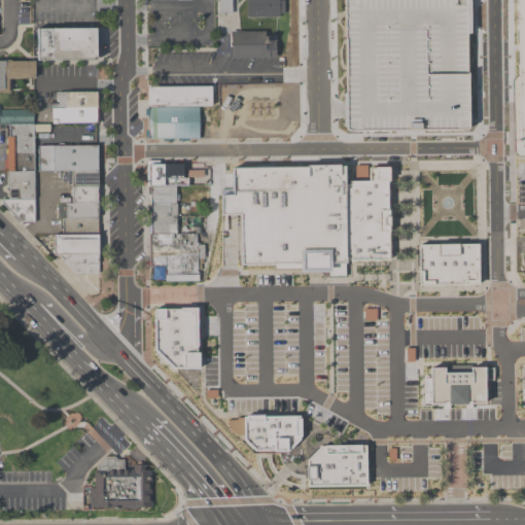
[(248,0),(248,15),(285,15),(285,0),(248,0)]
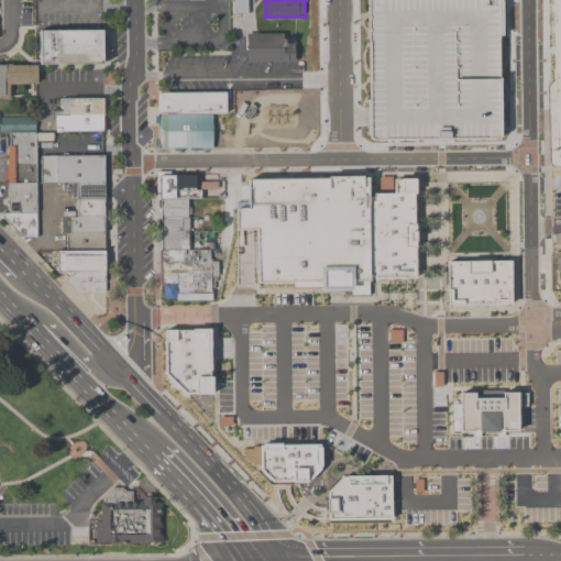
[(542,3),(560,2),(560,119),(545,120),(542,3)]
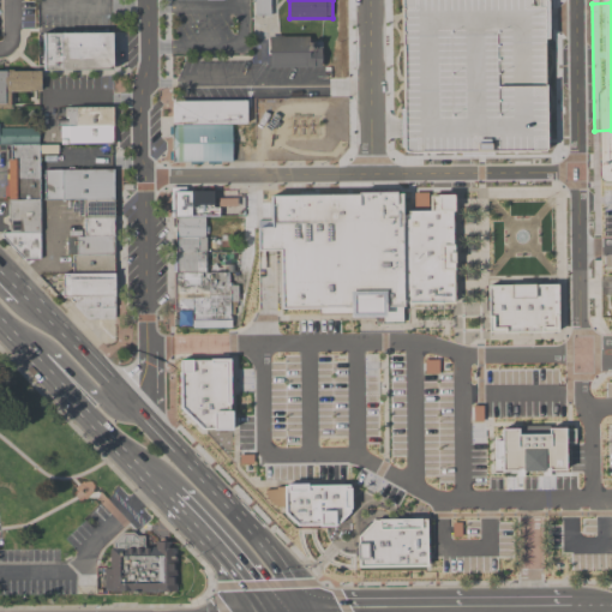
[(425,36),(460,36),(460,15),(425,15),(425,36)]
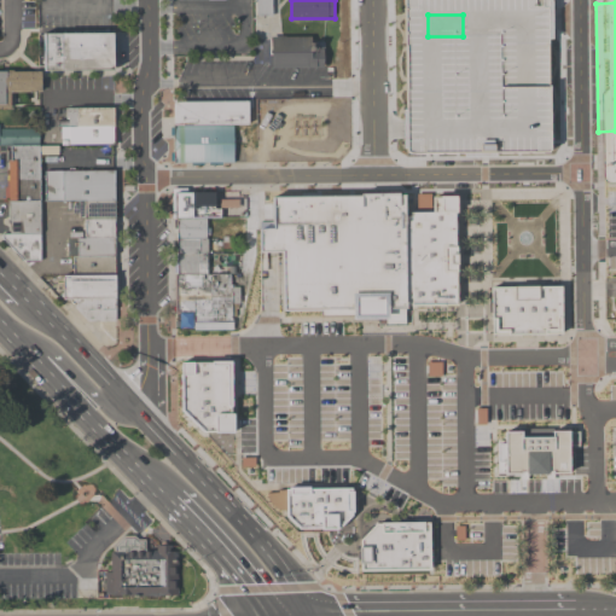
[(115,32),(46,32),(46,69),(115,69),(115,32)]
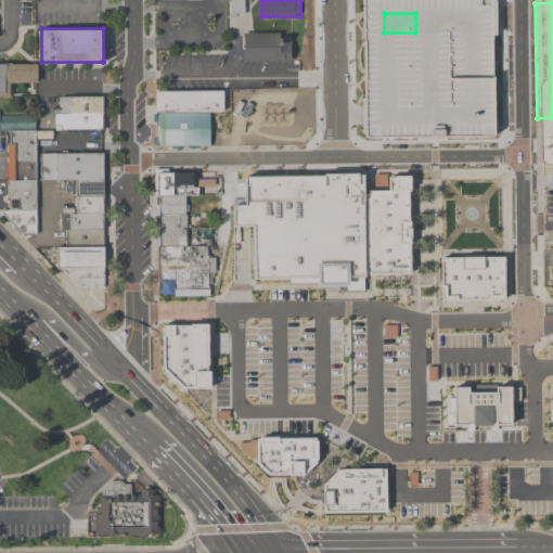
[(244,60),(292,60),(292,31),(244,31),(244,60)]
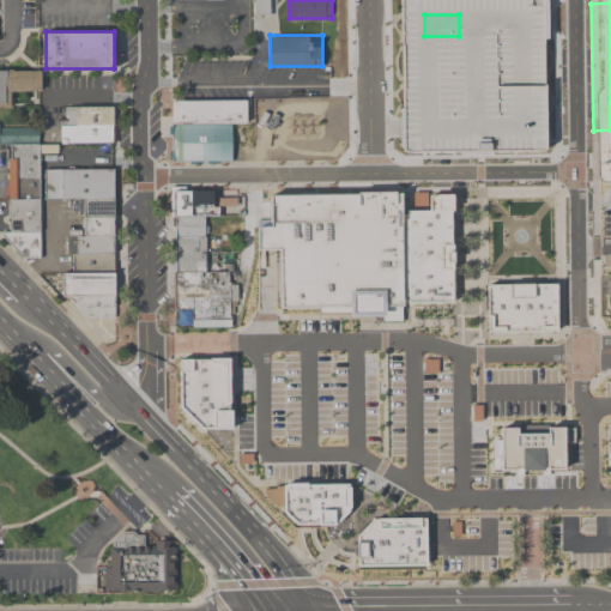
[(538,44),(506,44),(507,79),(558,79),(558,58),(538,58),(538,44)]
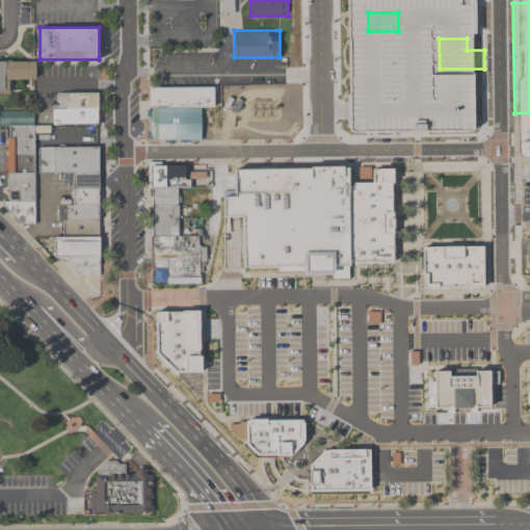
[(368,45),(368,65),(401,65),(401,45),(368,45)]
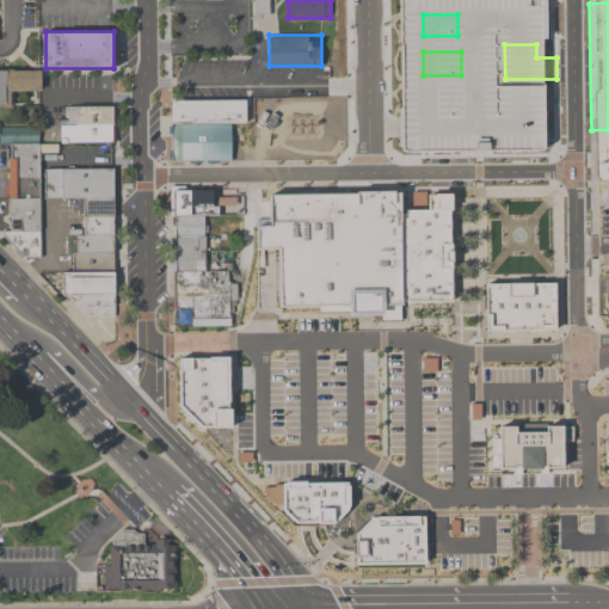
[(42,68),(0,68),(0,105),(16,106),(16,91),(42,91),(42,68)]
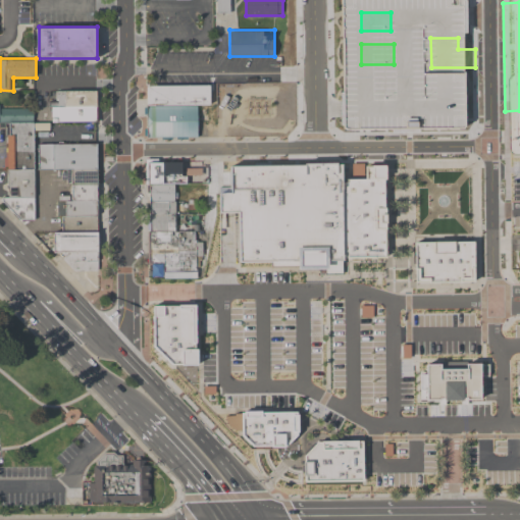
[(361,75),(361,94),(396,94),(396,75),(361,75)]
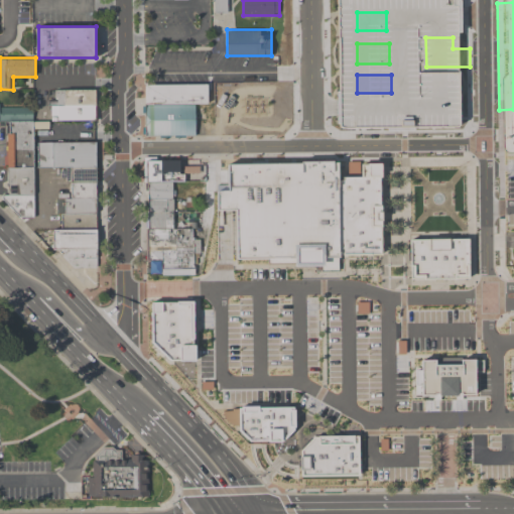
[(209,84),(209,104),(197,103),(197,135),(145,134),(146,83),(209,84)]
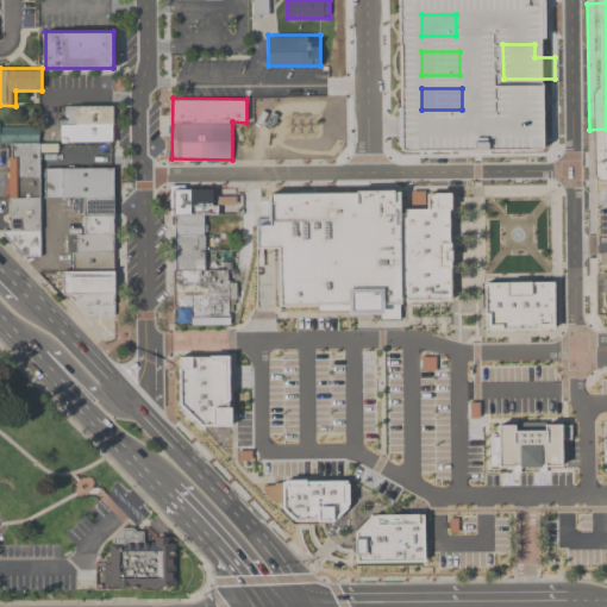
[(114,143),(114,106),(64,106),(64,143),(114,143)]
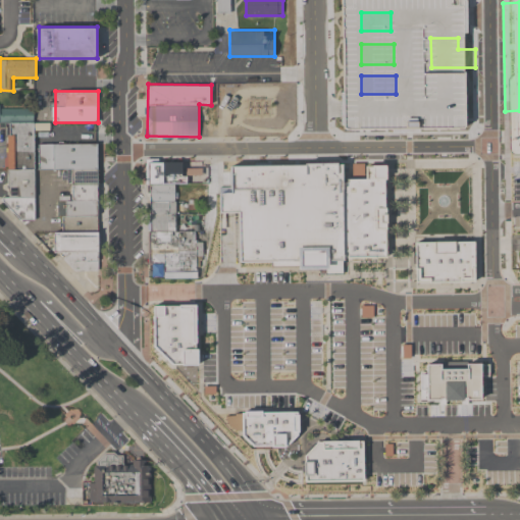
[(9,219),(9,121),(0,121),(0,105),(35,105),(35,219),(9,219)]
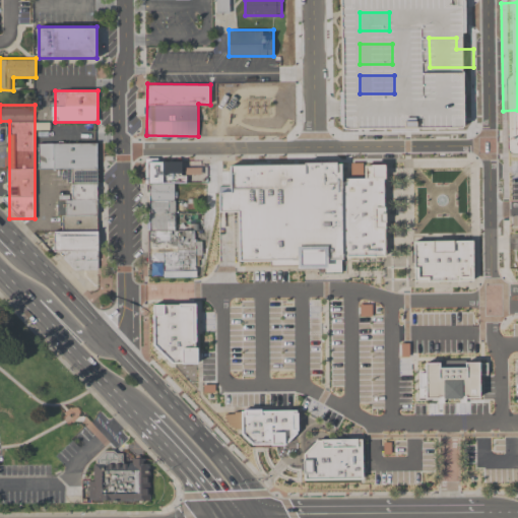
[(250,145),(281,145),(281,125),(250,125),(250,145)]
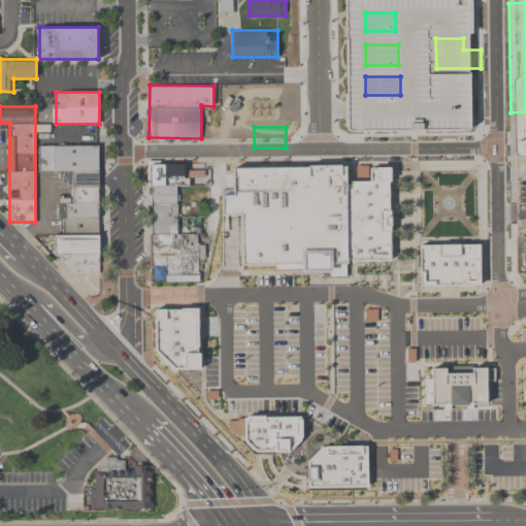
[(100,145),(100,272),(69,272),(69,254),(56,254),(55,234),(63,234),(63,201),(72,201),(72,171),(39,171),(39,145),(100,145)]
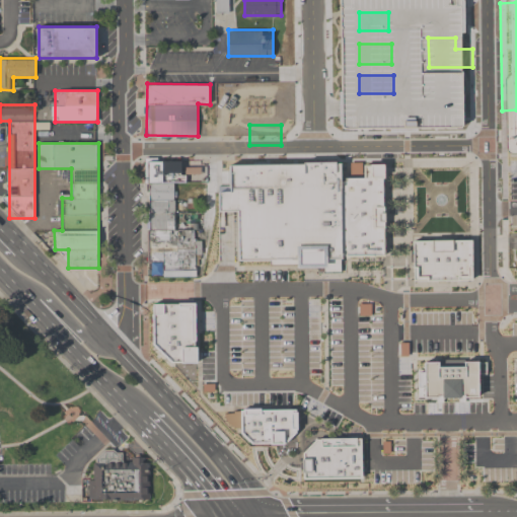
[(197,274),(150,275),(149,160),(181,159),(182,181),(175,181),(175,242),(202,242),(202,251),(196,251),(197,274)]
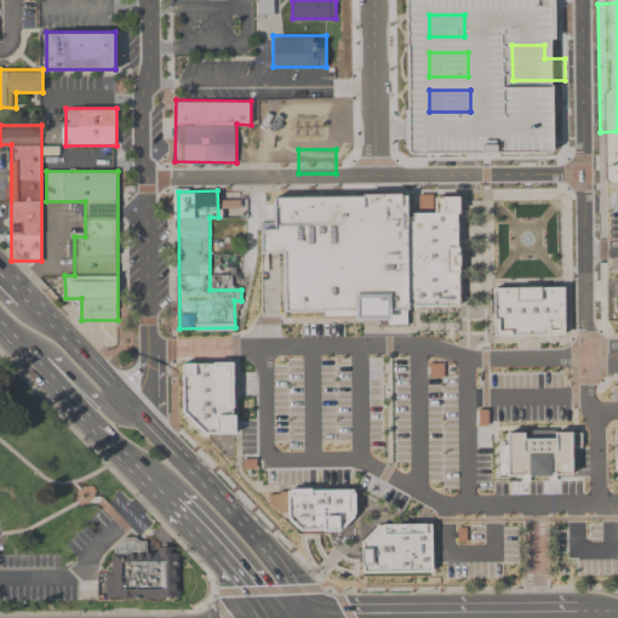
[(573,429),(574,474),(509,475),(509,463),(501,463),(499,441),(508,441),(508,430),(573,429)]
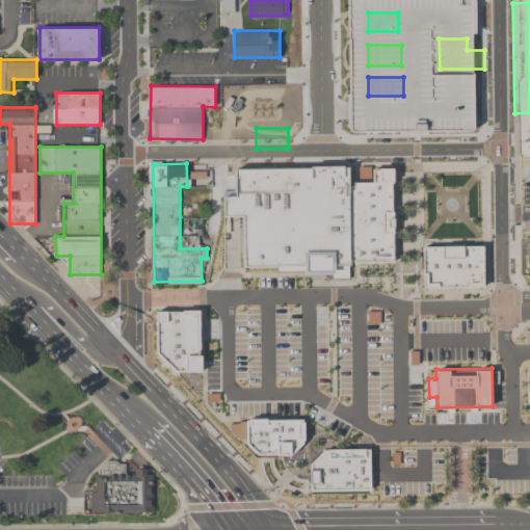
[(127,470),(154,470),(154,512),(96,511),(96,461),(127,461),(127,470)]
